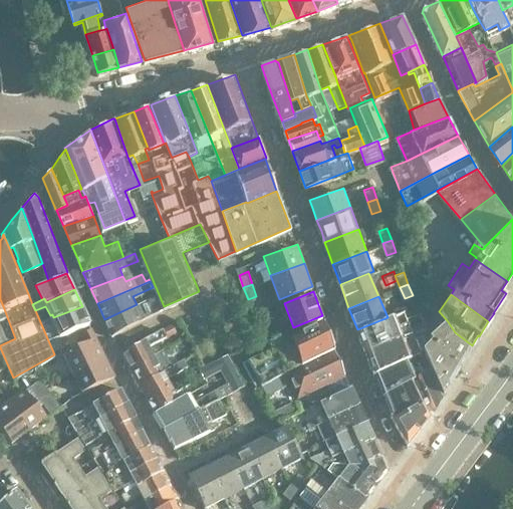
[(104,319),(111,333),(143,317),(163,306),(159,298),(139,309),(137,304),(104,319)]
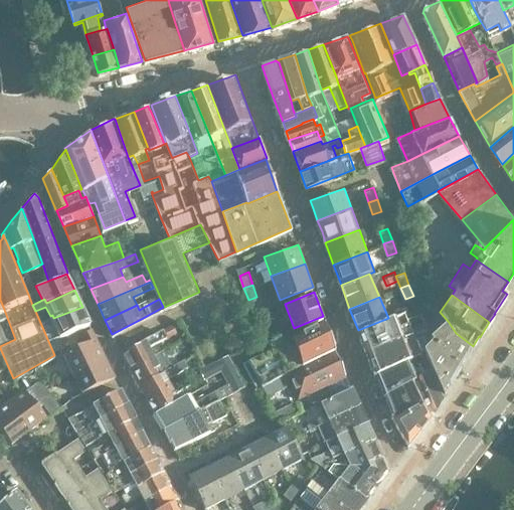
[(0,300),(0,346),(15,339),(3,307),(0,300)]
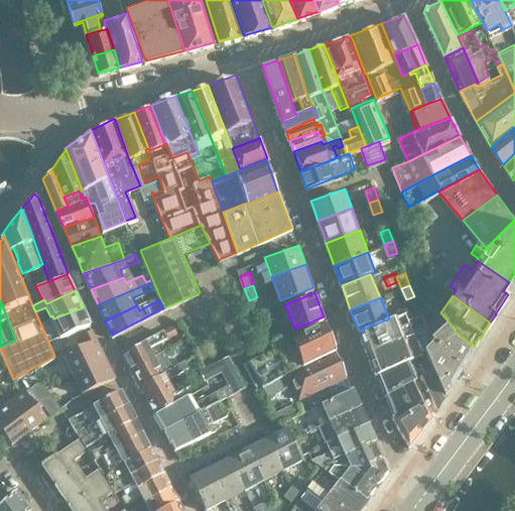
[(52,315),(50,316),(39,321),(46,337),(50,336),(47,328),(54,325),(59,336),(77,328),(78,329),(90,323),(83,307),(53,318),(52,315)]
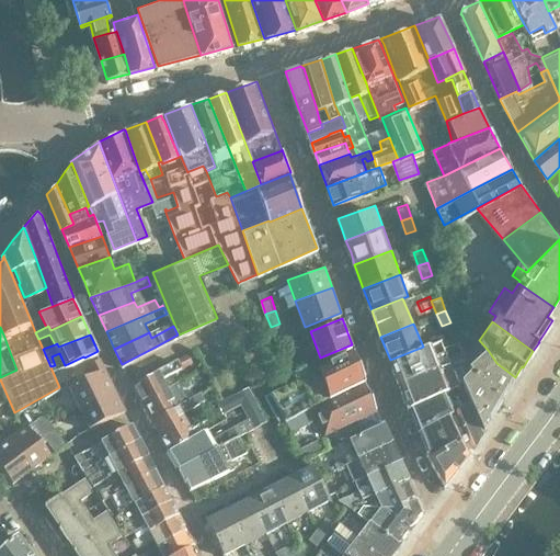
[(423,347),(390,360),(399,382),(438,363),(431,343),(423,347)]
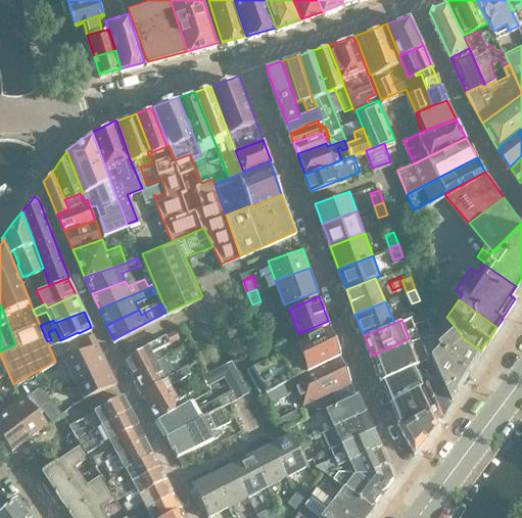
[(329,326),(296,341),(278,350),(271,355),(247,366),(262,392),(291,376),(307,369),(340,354),(329,326)]
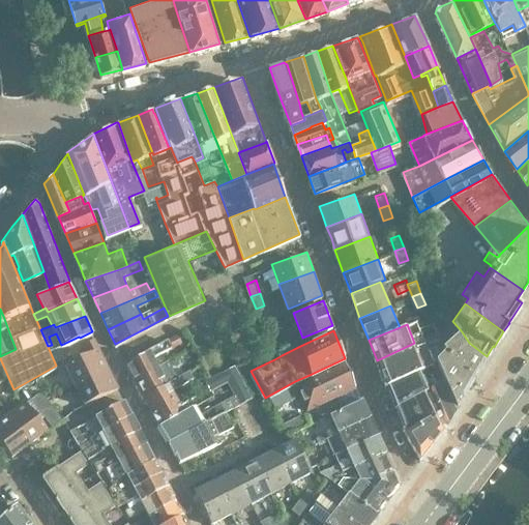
[(443,346),(445,348),(474,376),(487,356),(469,343),(461,330),(443,346)]
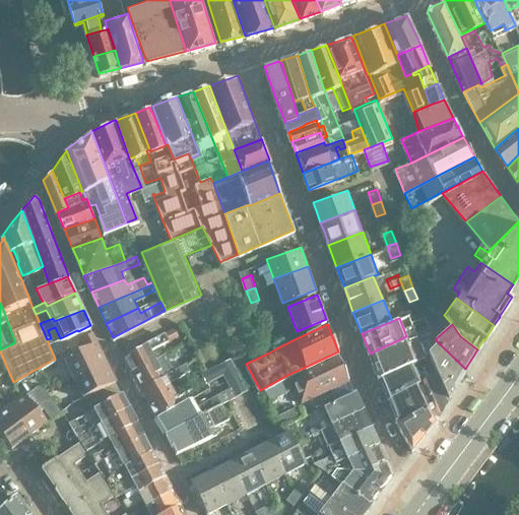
[(123,355),(132,370),(156,357),(150,347),(179,332),(175,325),(146,340),(123,355)]
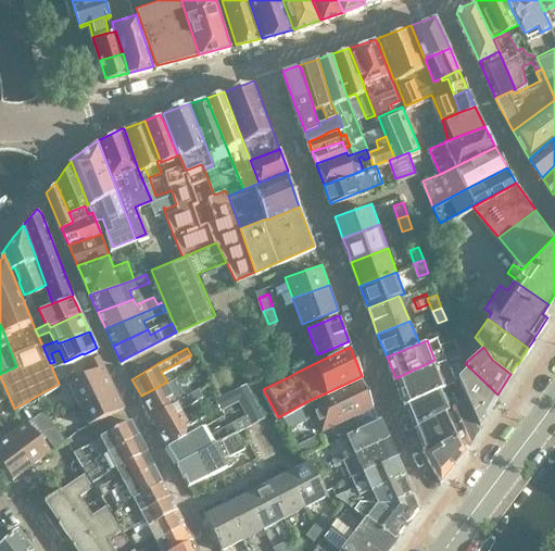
[(68,379),(77,400),(114,383),(99,353),(87,359),(92,367),(68,379)]
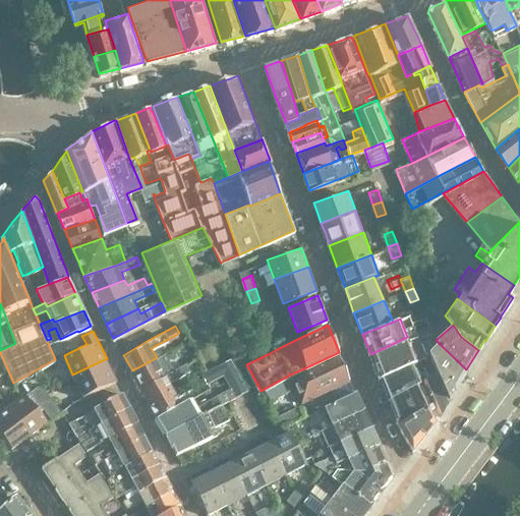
[(272,337),(264,341),(270,353),(277,349),(272,337)]
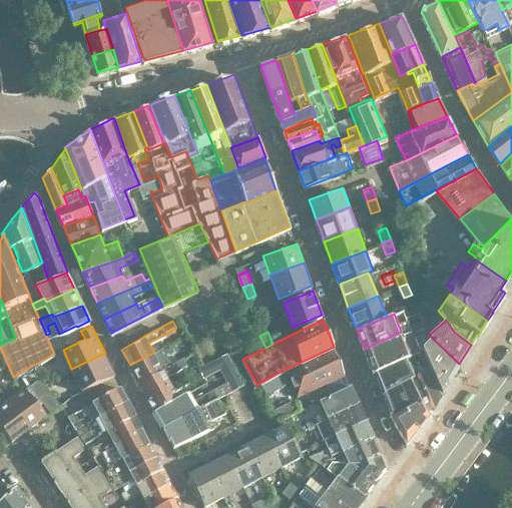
[(401,332),(365,349),(374,372),(409,356),(411,355),(401,332)]
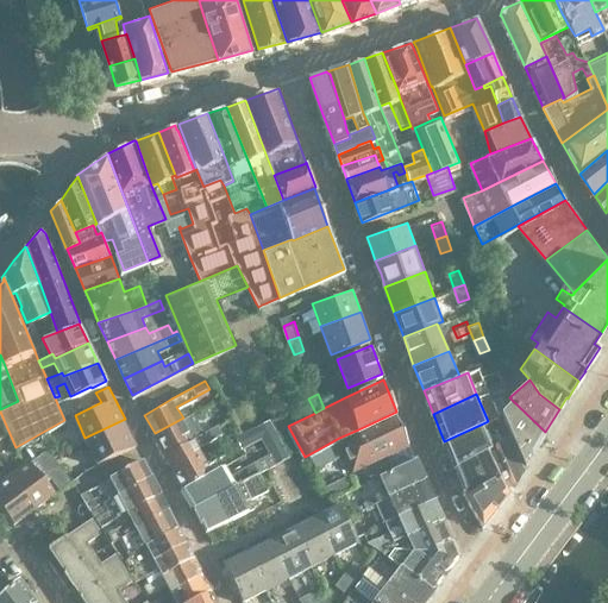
[(499,413),(501,412),(524,463),(525,464),(545,432),(512,400),(506,407),(500,397),(493,400),(499,413)]
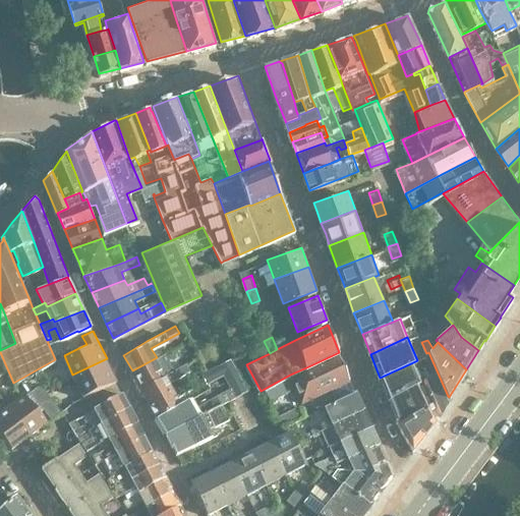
[(185,352),(189,359),(198,355),(194,347),(185,352)]
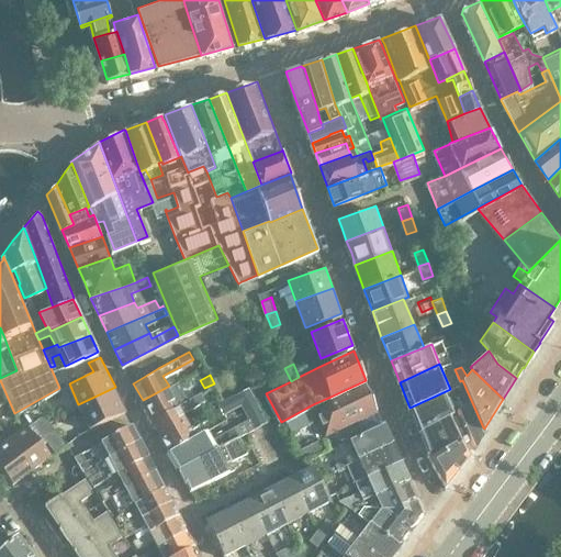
[(143,400),(152,418),(178,402),(189,396),(179,379),(169,386),(143,400)]
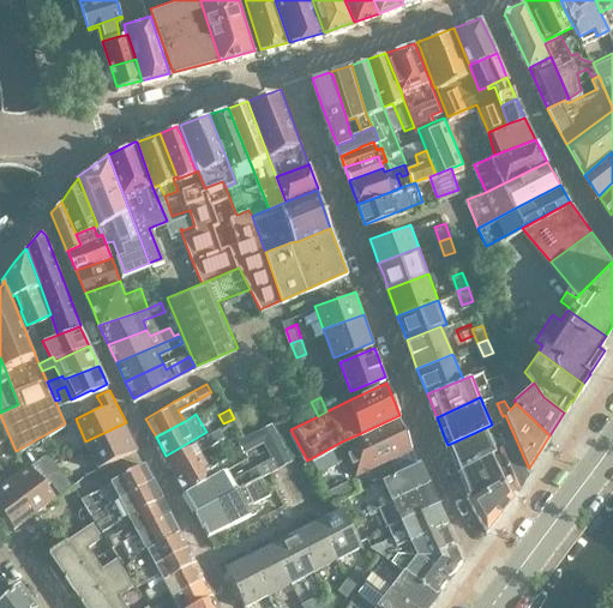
[(361,433),(342,443),(307,461),(332,504),(364,487),(356,473),(390,456),(396,470),(419,461),(413,445),(400,415),(361,433)]
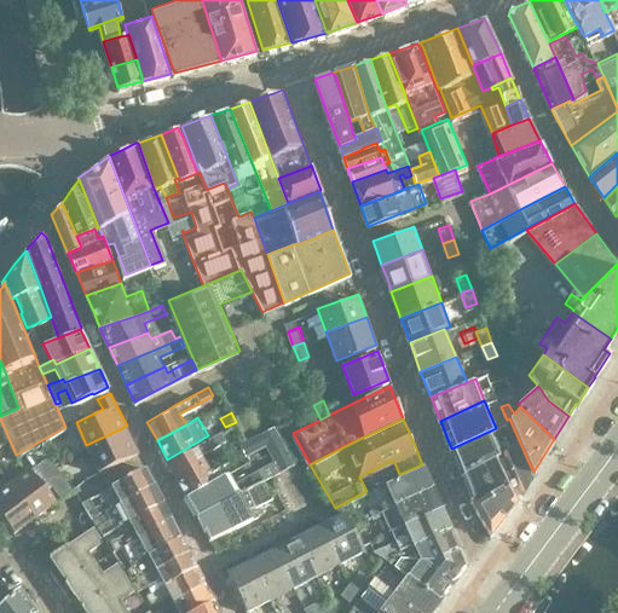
[(510,444),(501,450),(513,478),(520,493),(523,491),(533,472),(532,470),(509,418),(507,420),(504,421),(508,429),(506,432),(510,444)]
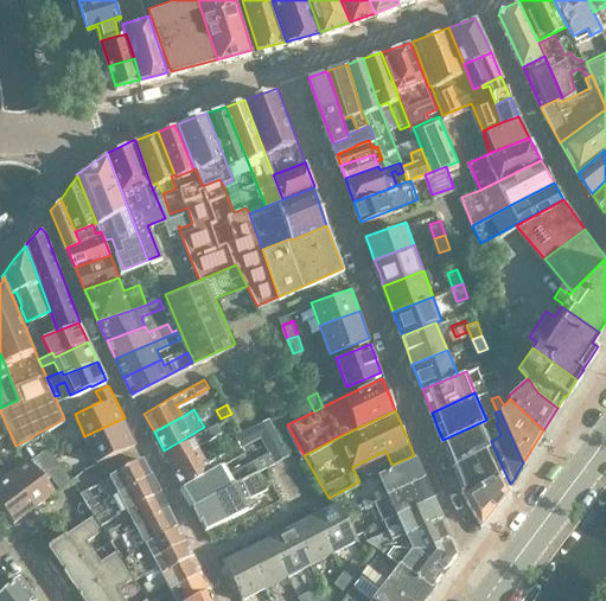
[(261,433),(274,459),(288,452),(269,415),(240,429),(241,433),(237,435),(241,445),(261,433)]
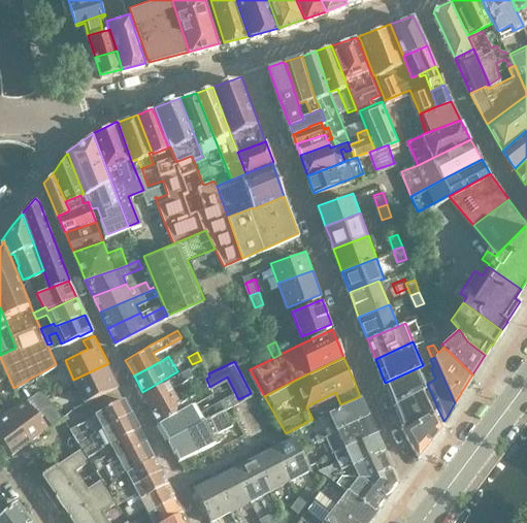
[(108,363),(73,380),(84,400),(119,383),(108,363)]
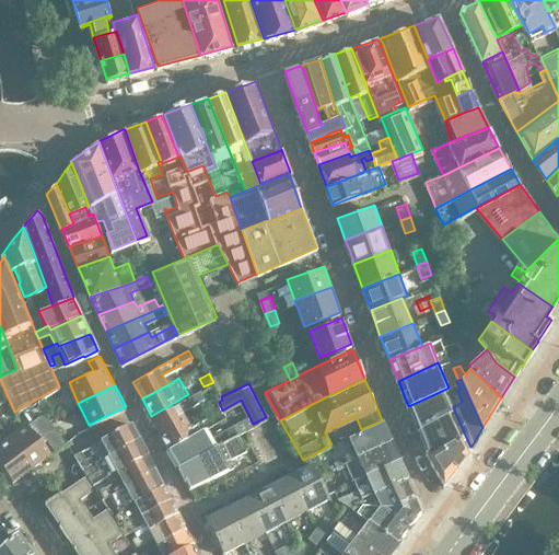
[(177,401),(151,416),(160,431),(187,417),(183,409),(204,397),(200,389),(177,401)]
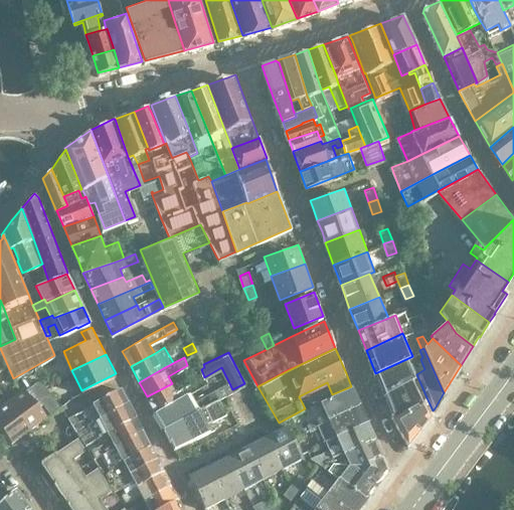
[(382,392),(416,374),(410,357),(375,373),(382,392)]
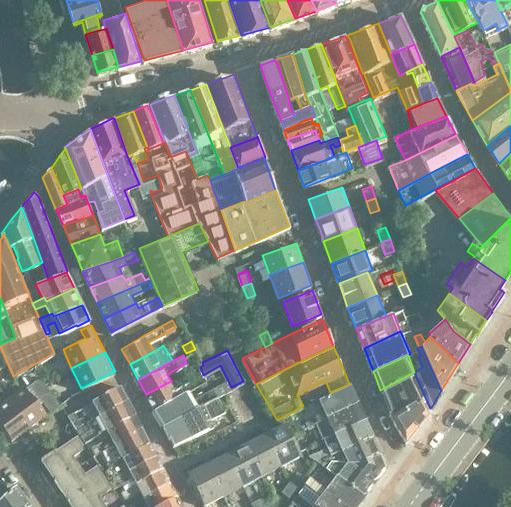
[(171,381),(146,394),(155,409),(178,394),(175,388),(201,373),(197,366),(171,381)]
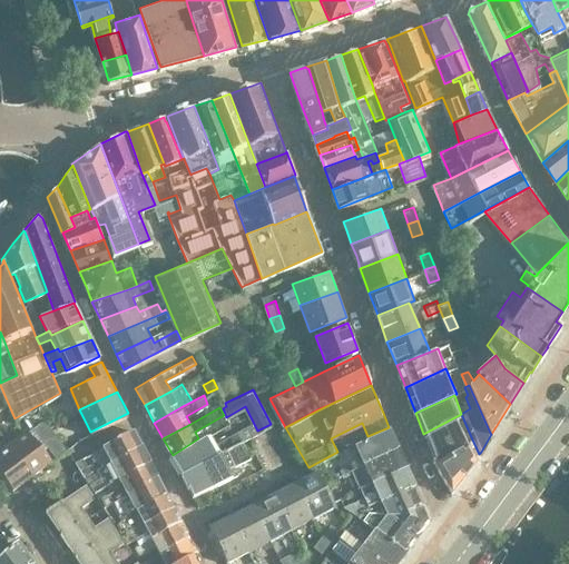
[(461,414),(423,434),(434,458),(472,439),(461,414)]
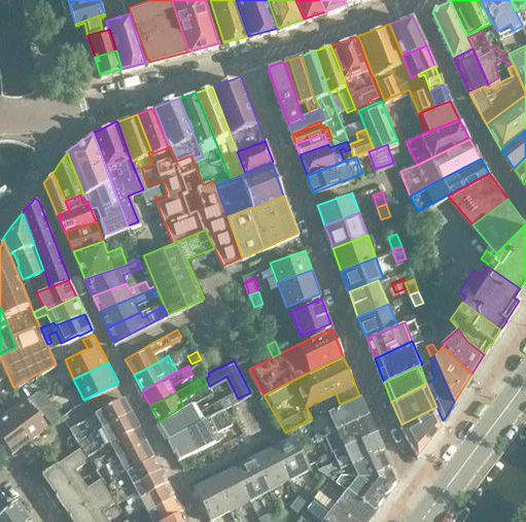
[(46,392),(41,385),(31,393),(36,401),(46,392)]
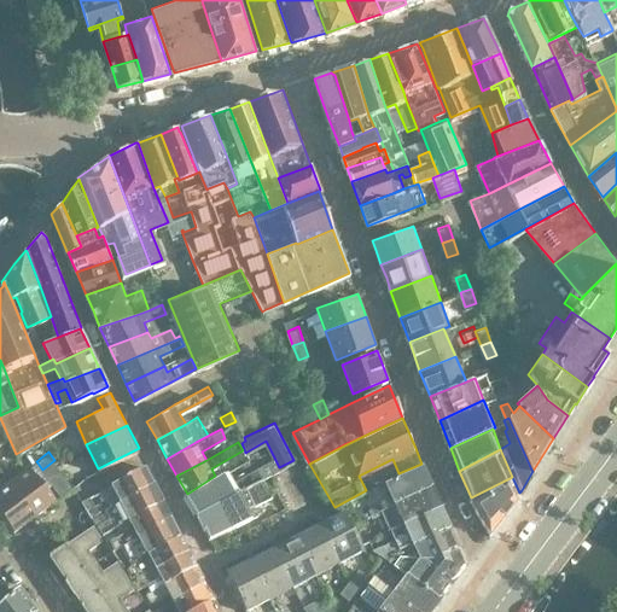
[(48,477),(60,467),(54,460),(42,470),(48,477)]
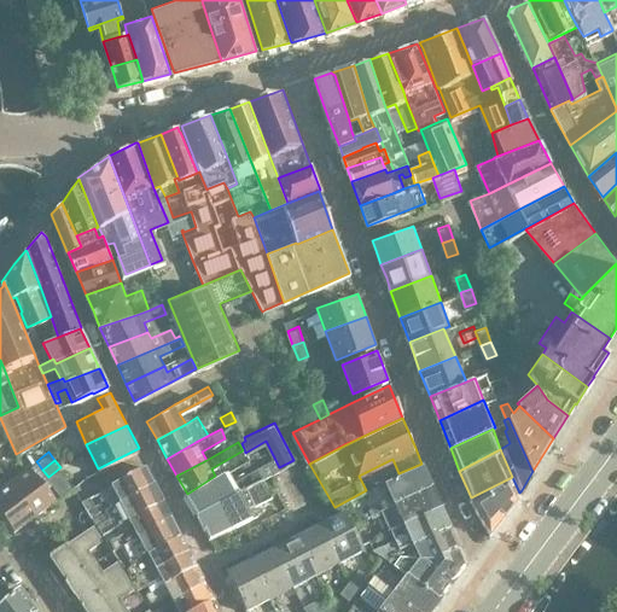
[(187,494),(197,512),(237,491),(274,470),(269,460),(231,481),(225,471),(215,476),(187,494)]
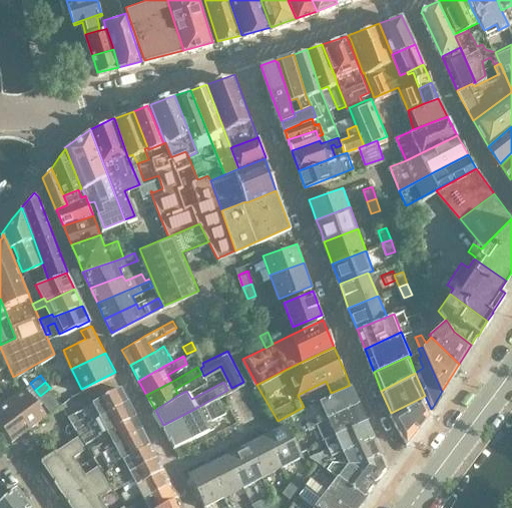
[(24,385),(7,397),(29,426),(45,414),(24,385)]
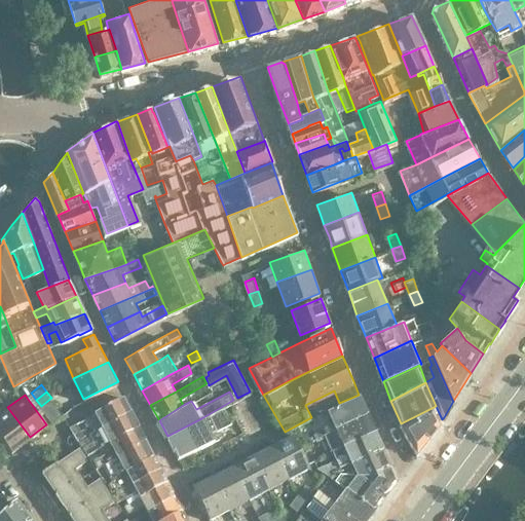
[(75,420),(69,424),(72,430),(77,439),(89,432),(102,425),(129,408),(122,395),(85,417),(88,423),(80,429),(75,420)]
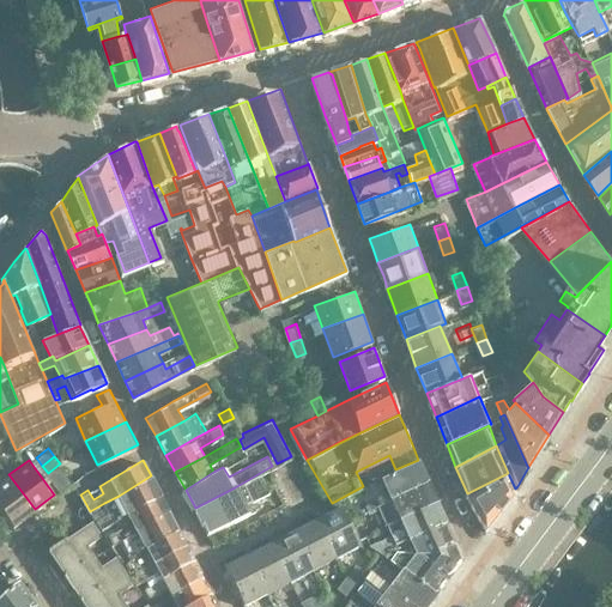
[(418,460),(382,477),(369,484),(376,499),(369,503),(370,508),(379,503),(392,498),(428,480),(418,460)]
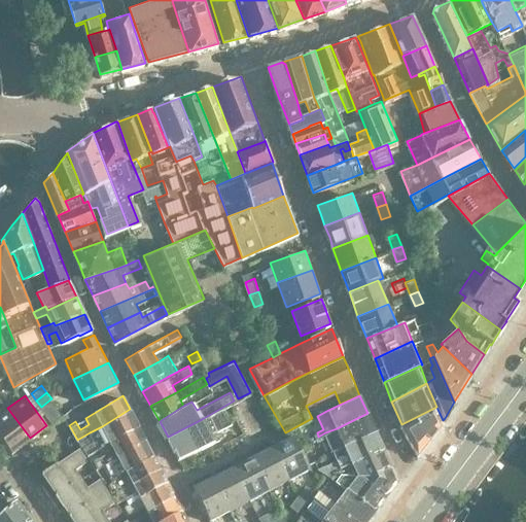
[(46,414),(57,406),(51,398),(41,407),(44,411),(46,414)]
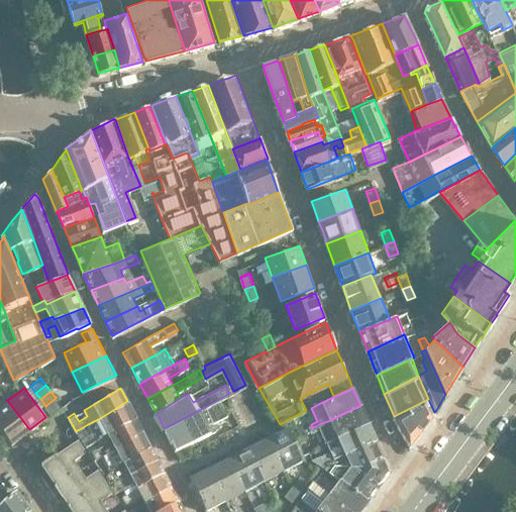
[(242,397),(244,414),(258,412),(255,396),(242,397)]
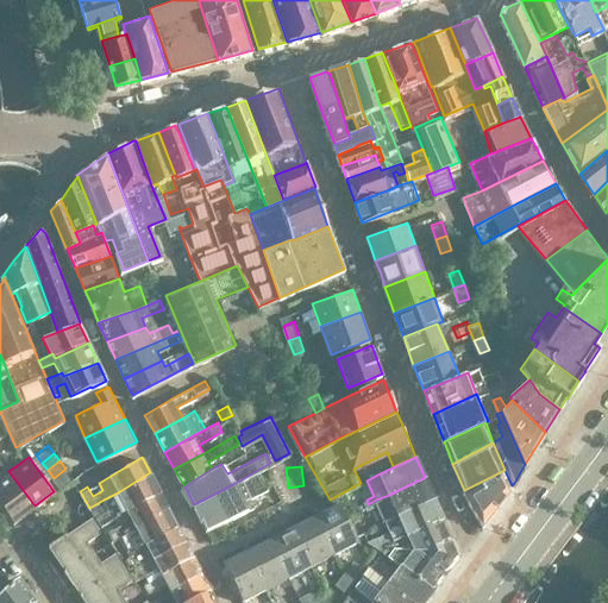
[(71,477),(66,469),(54,478),(60,487),(71,477)]
